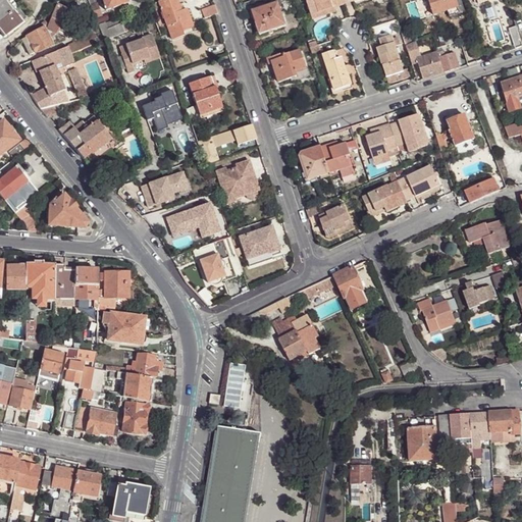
[(5,0),(0,0),(0,31),(4,36),(22,22),(21,20),(13,10),(5,0)]
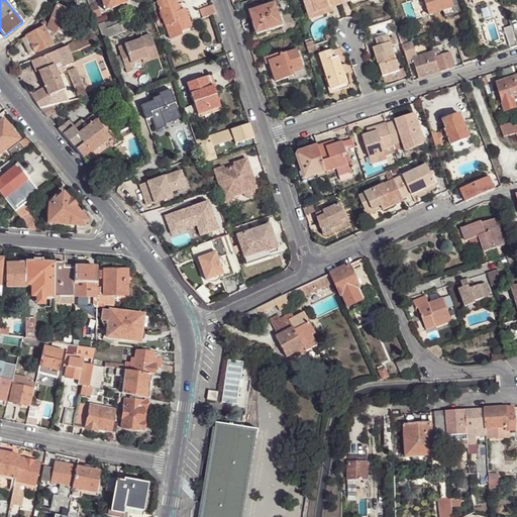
[(13,0),(5,0),(13,10),(18,6),(13,0)]
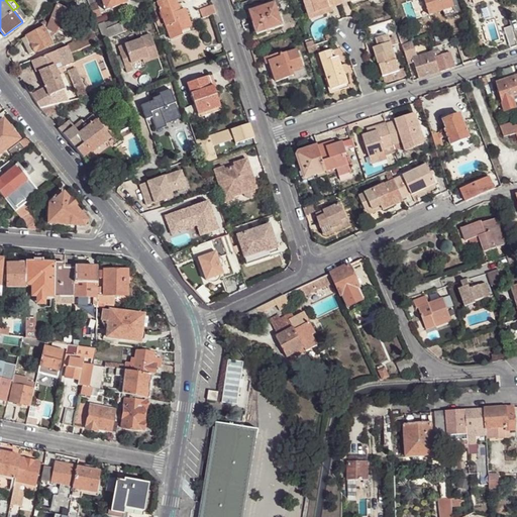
[(101,0),(105,10),(127,3),(125,0),(101,0)]
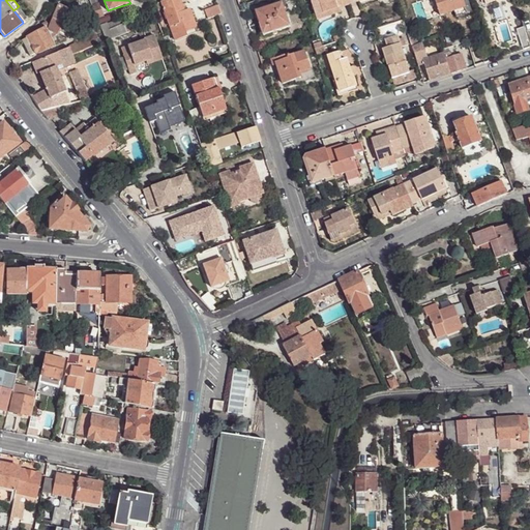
[(182,4),(180,0),(166,0),(162,1),(173,32),(196,23),(190,9),(185,10),(182,4)]
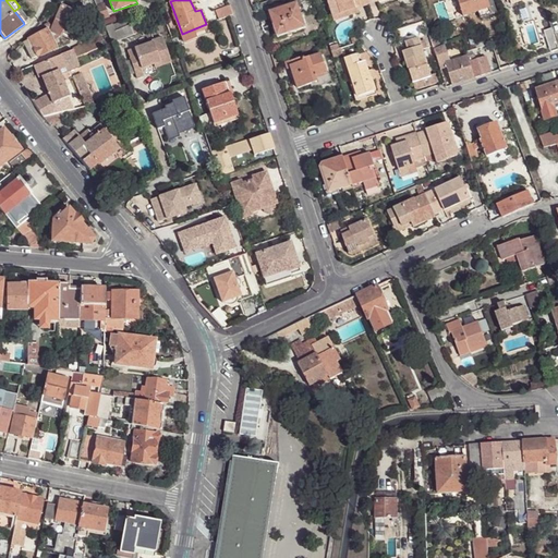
[(358,4),(367,1),(366,0),(328,0),(335,16),(359,9),(358,4)]
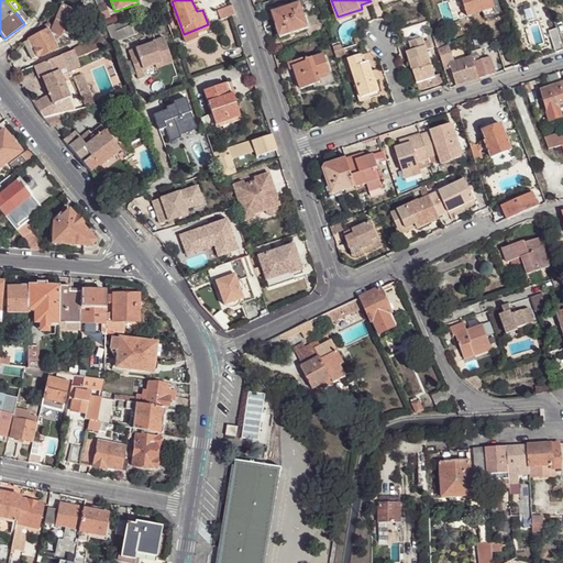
[(483,11),(494,8),(495,8),(492,0),(462,0),(468,17),(483,11)]
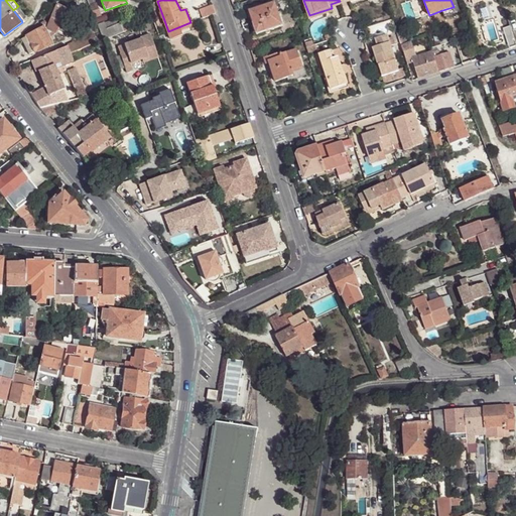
[(276,2),(250,11),(257,34),(284,25),(276,2)]
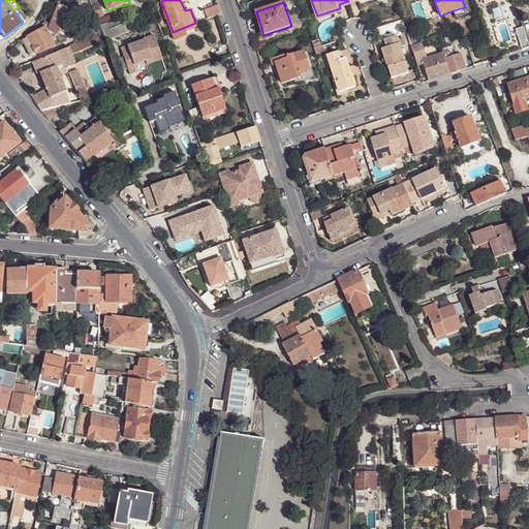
[(92,6),(97,19),(103,16),(99,3),(95,5),(92,6)]
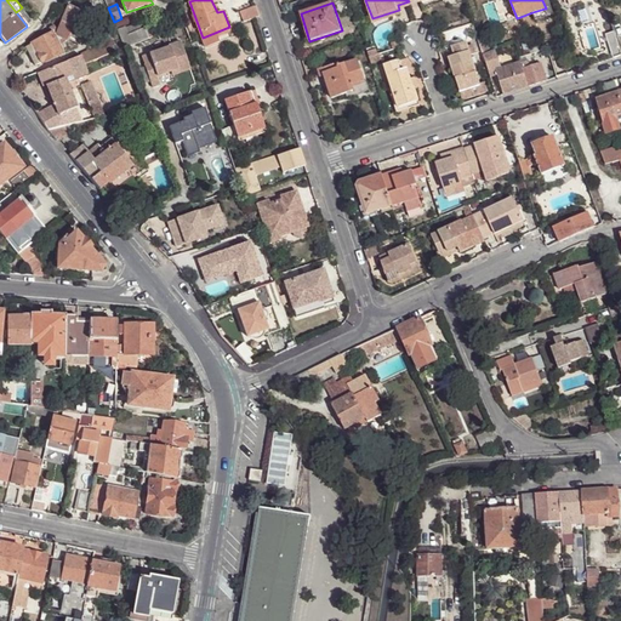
[(55,35),(69,41),(70,39),(79,18),(83,11),(69,5),(57,30),(55,35)]
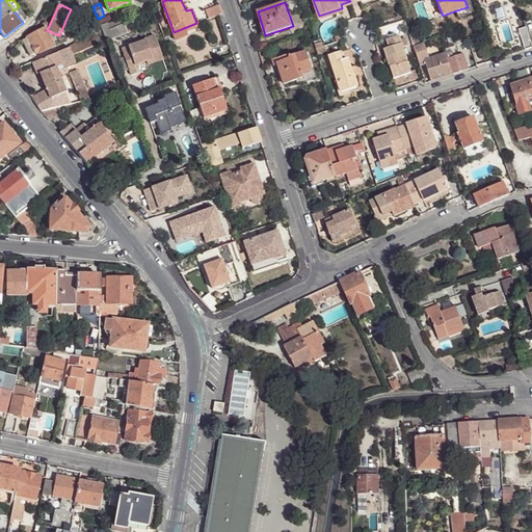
[(222,14),(219,5),(206,10),(209,19),(222,14)]
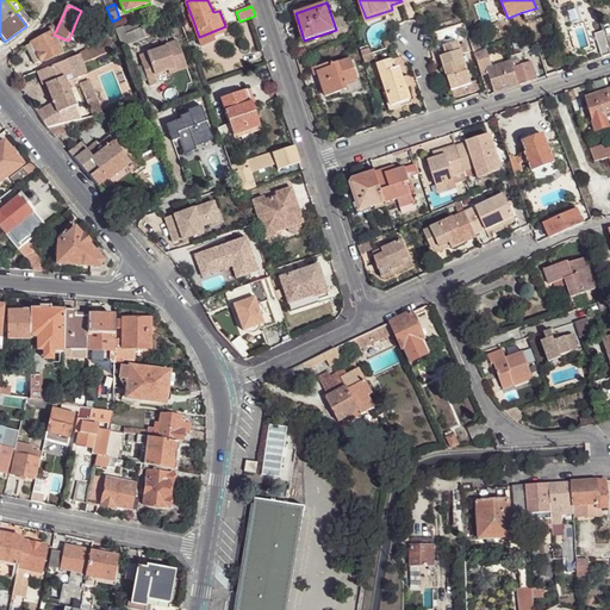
[(22,7),(16,12),(25,24),(30,20),(22,7)]
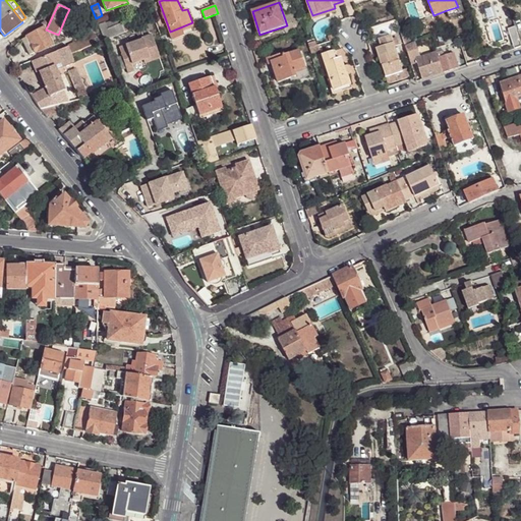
[(459,13),(457,7),(447,10),(450,16),(459,13)]
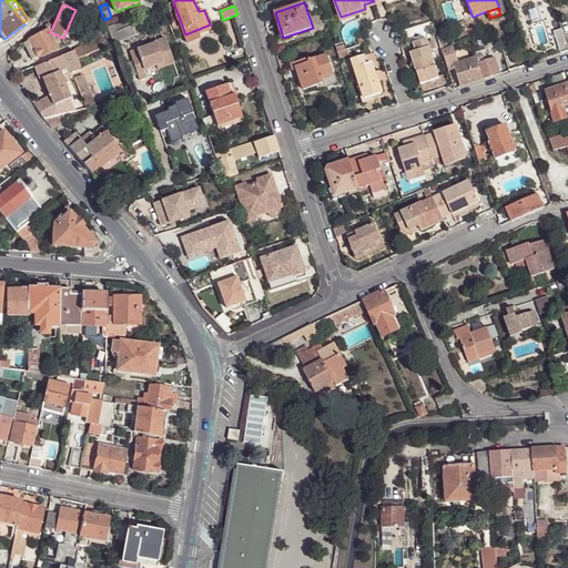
[(366,12),(365,9),(341,17),(342,21),(366,12)]
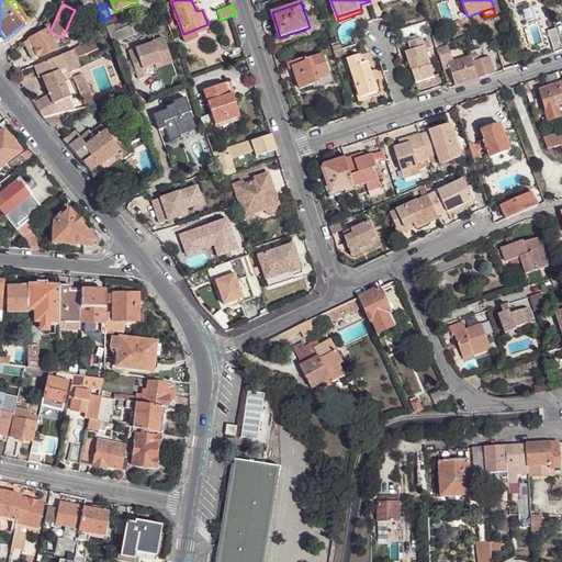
[(77,20),(71,17),(64,35),(69,37),(77,20)]
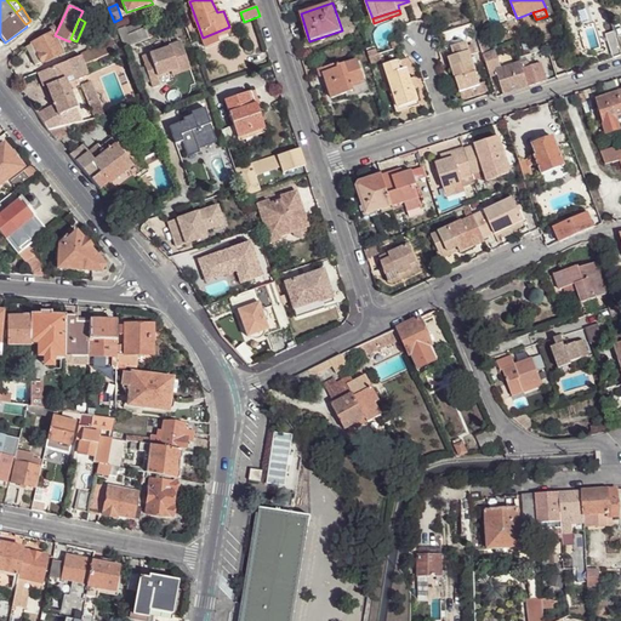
[(142,21),(126,27),(129,34),(144,28),(142,21)]
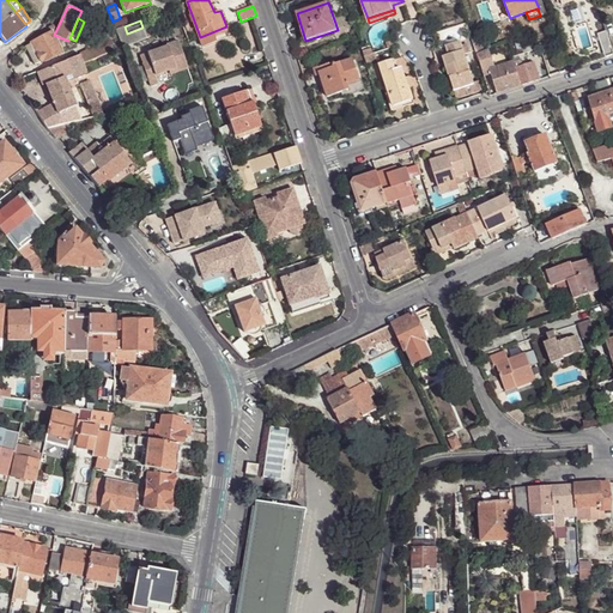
[(53,37),(54,35),(56,30),(53,25),(48,28),(50,31),(31,42),(31,43),(35,49),(41,61),(42,62),(61,52),(58,46),(53,37)]
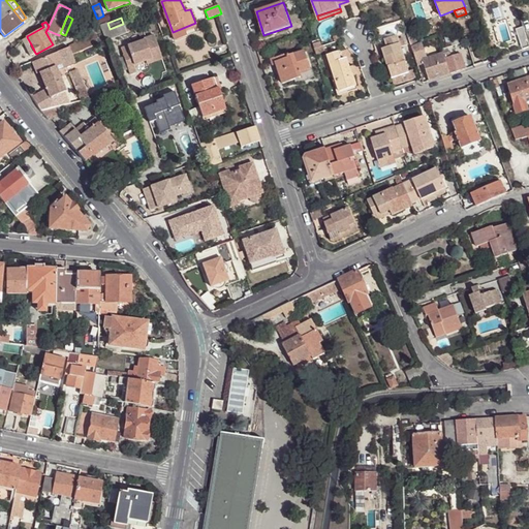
[(111,39),(114,38),(110,29),(107,23),(100,26),(105,40),(111,39)]
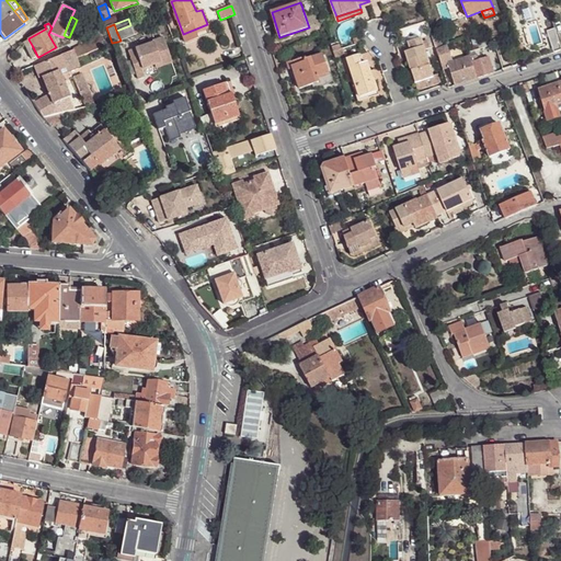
[(121,41),(137,33),(134,24),(130,25),(116,31),(121,41)]
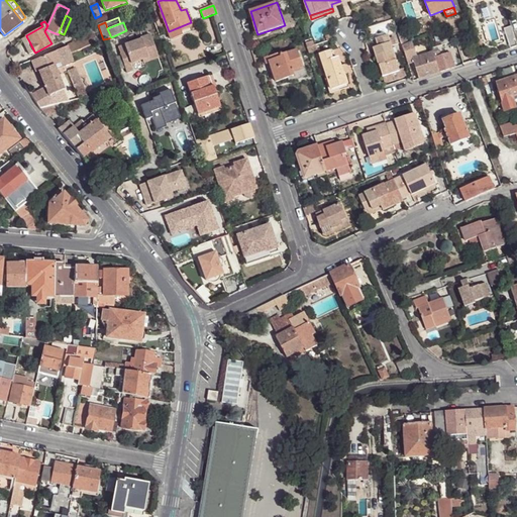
[(192,26),(191,22),(169,31),(172,39),(183,35),(182,30),(190,27),(192,26)]
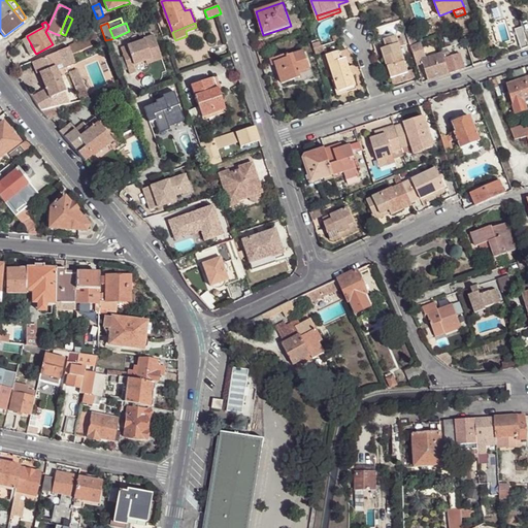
[(521,50),(527,47),(527,44),(523,29),(516,31),(521,50)]
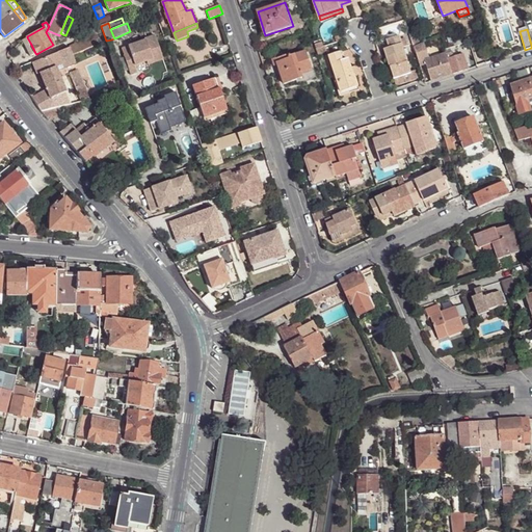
[(50,40),(59,35),(47,30),(46,32),(50,40)]
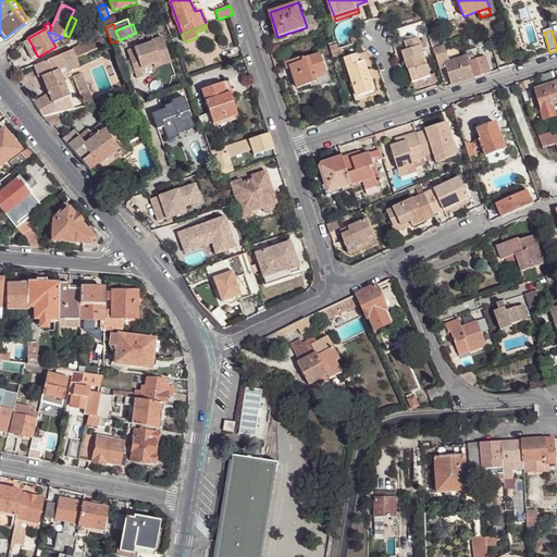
[(160,61),(161,65),(171,62),(162,37),(152,40),(153,42),(127,50),(137,77),(145,75),(141,66),(155,63),(160,61)]
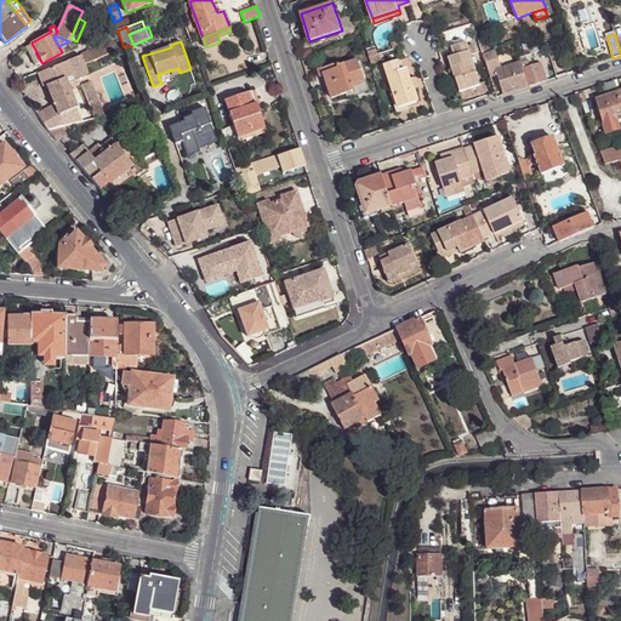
[(461,91),(480,84),(467,41),(453,46),(455,55),(449,56),(453,67),(457,66),(461,75),(456,77),(461,91)]
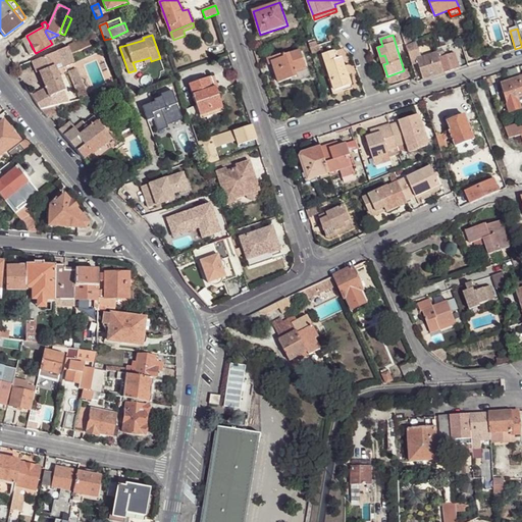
[(87,39),(91,46),(97,43),(94,36),(87,39)]
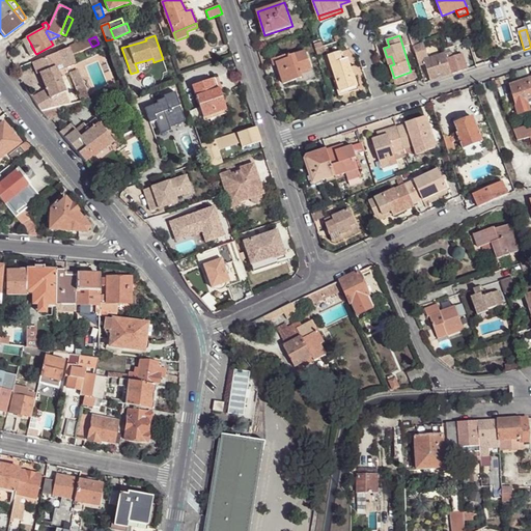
[(70,47),(73,54),(92,47),(88,39),(70,47)]
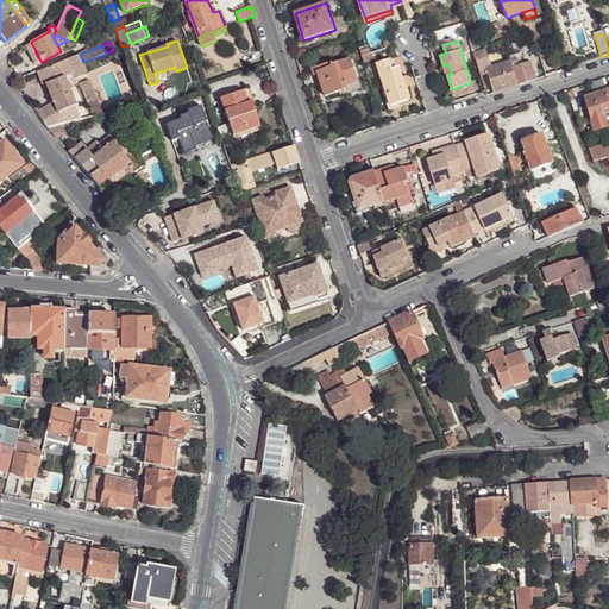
[(41,61),(35,49),(30,52),(36,64),(41,61)]
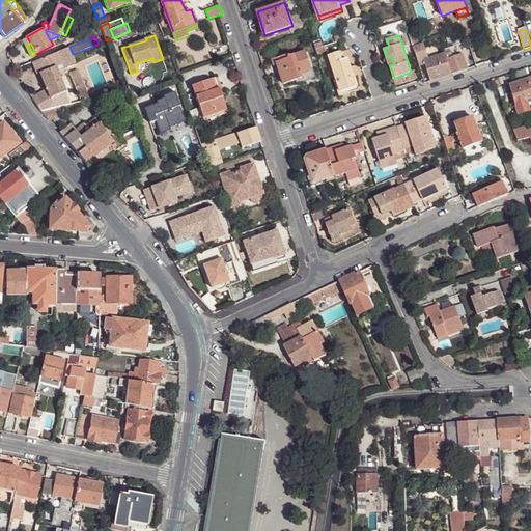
[(428,58),(423,44),(418,46),(414,47),(419,62),(424,60),(428,58)]
